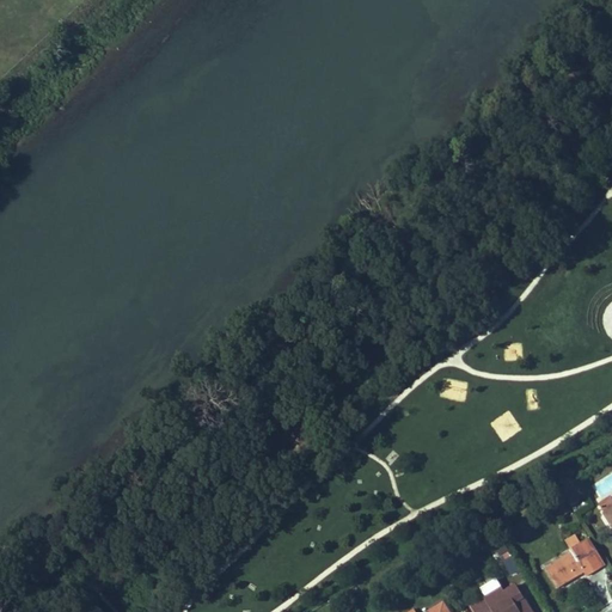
[(599,503),(605,513),(611,508),(611,499),(611,496),(599,503)]
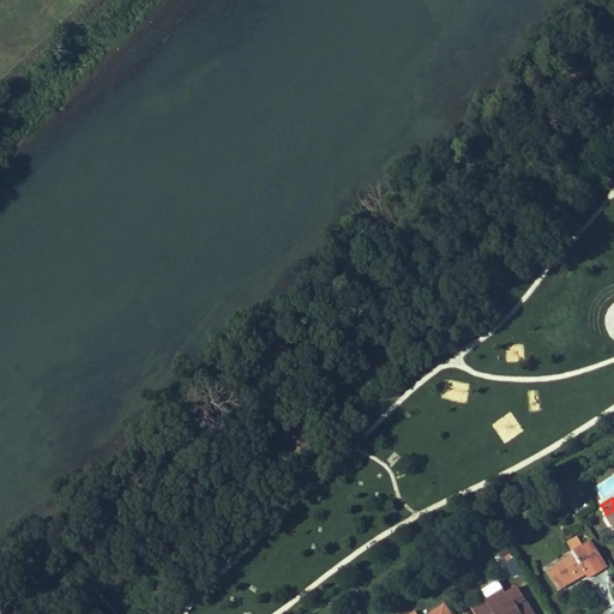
[(559,506),(566,517),(572,513),(565,504),(559,506)]
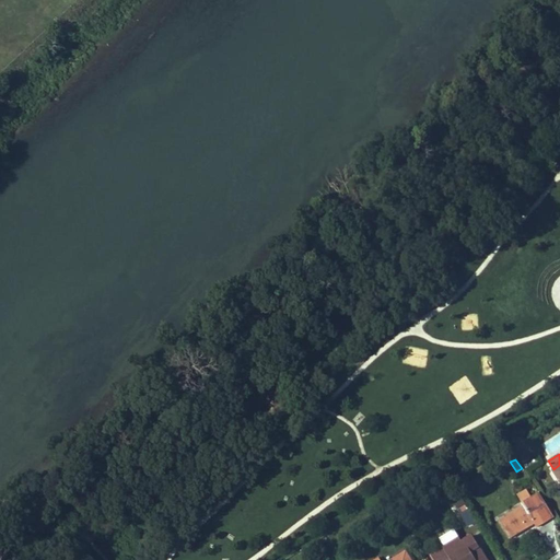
[(526,488),(516,493),(521,501),(531,496),(526,488)]
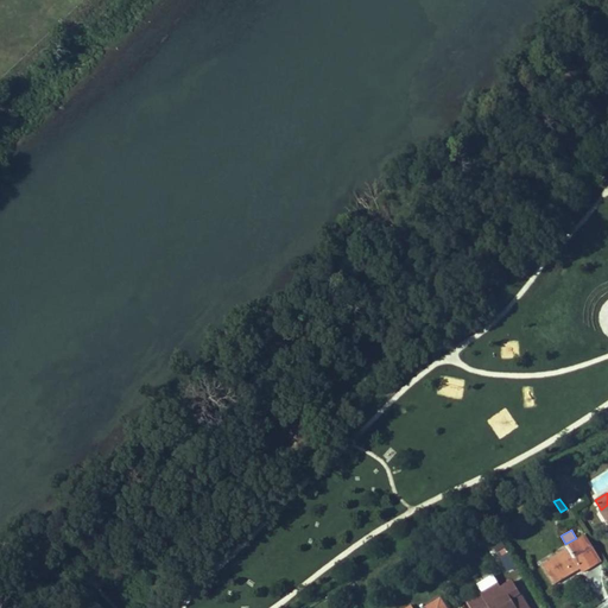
[(591,568),(602,561),(586,534),(567,545),(569,550),(572,555),(581,550),(591,568)]
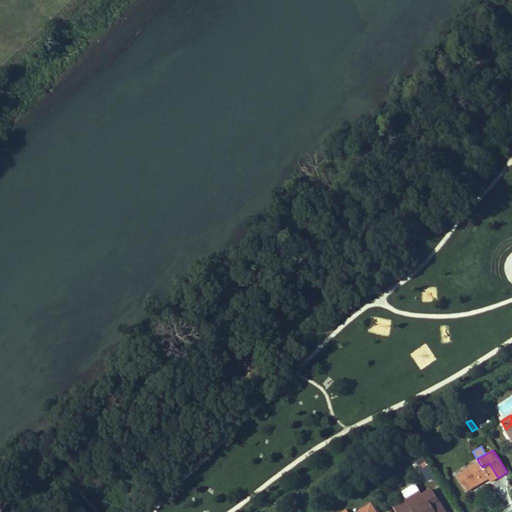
[(387,470),(391,475),(404,465),(400,460),(387,470)]
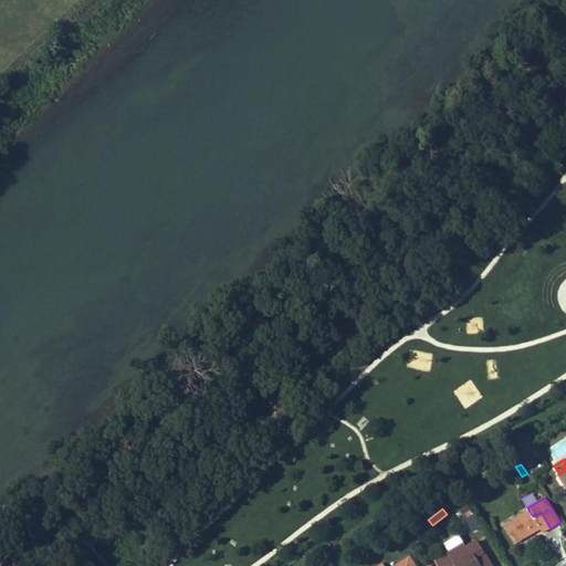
[(541,530),(543,533),(551,528),(541,512),(533,516),(530,512),(505,526),(516,544),(541,530)]
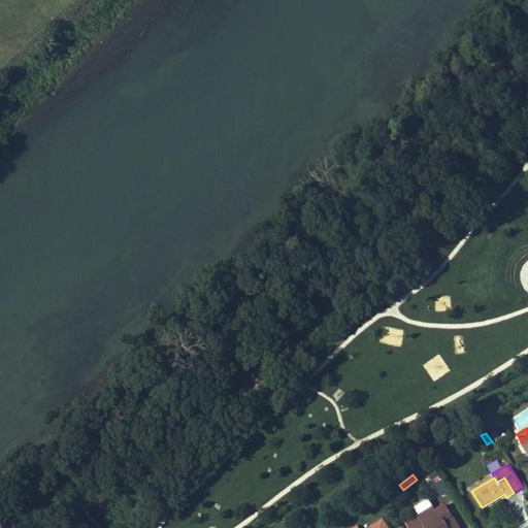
[(450,527),(444,520),(452,516),(446,505),(436,510),(434,507),(406,525),(408,527),(450,527)]
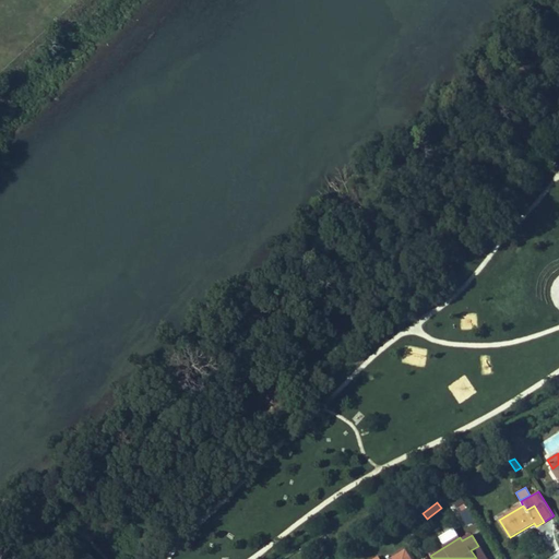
[(471,550),(476,558),(486,558),(478,546),(471,550)]
